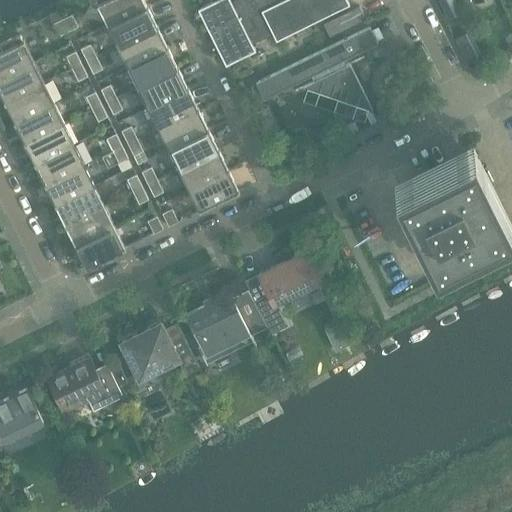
[(148,4),(145,0),(96,0),(98,3),(97,3),(107,24),(148,4)]
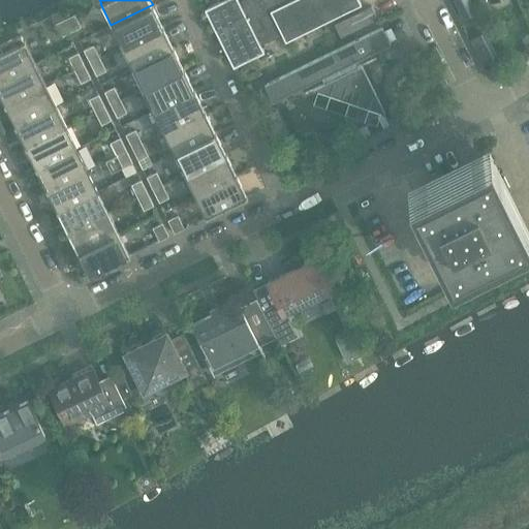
[(286,40),(360,4),(358,0),(240,0),(237,2),(236,0),(224,0),(206,10),(234,66),(263,51),(260,45),(283,34),(286,40)]
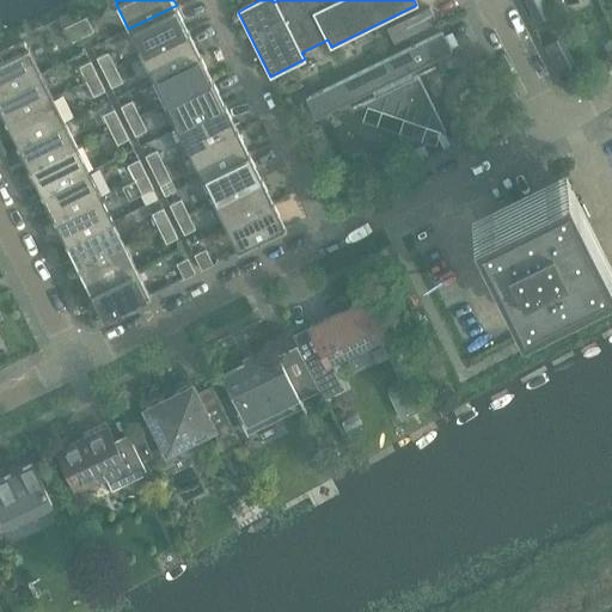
[(542,0),(526,0),(537,22),(550,16),(542,0)]
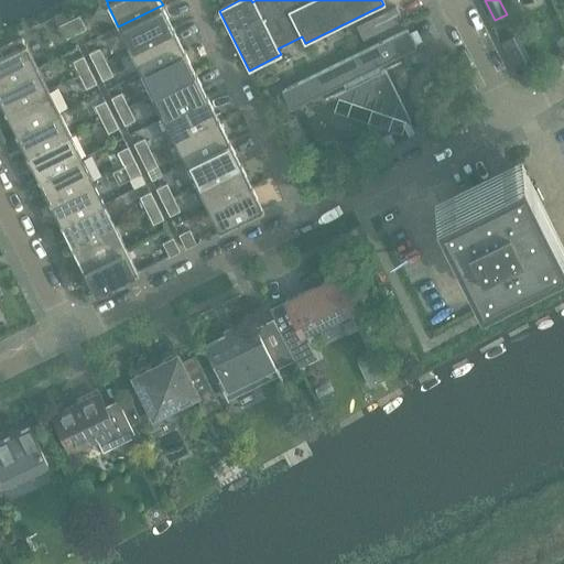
[(174,26),(163,4),(118,26),(130,50),(174,26)]
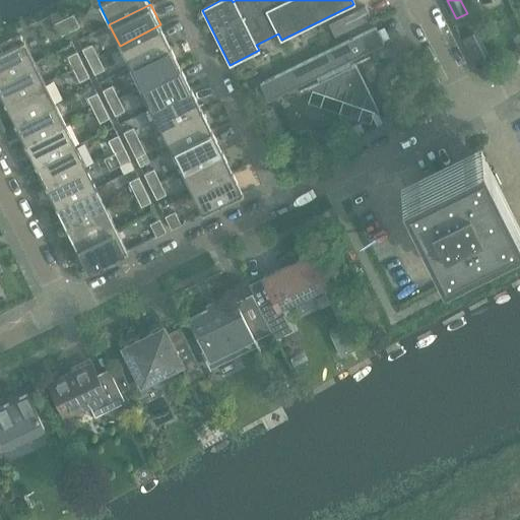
[(363,5),(328,22),(333,34),(369,16),(363,5)]
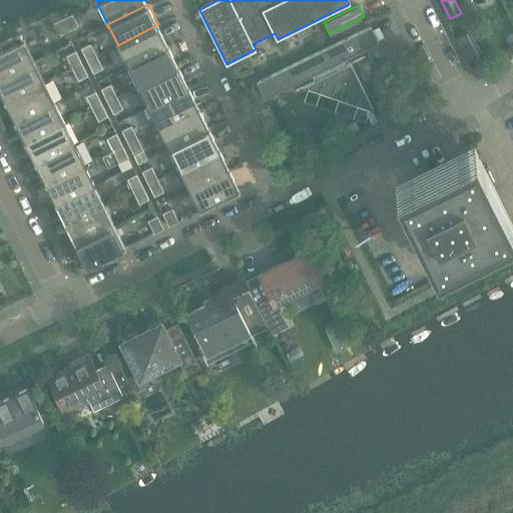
[(78,25),(72,13),(65,16),(72,29),(78,25)]
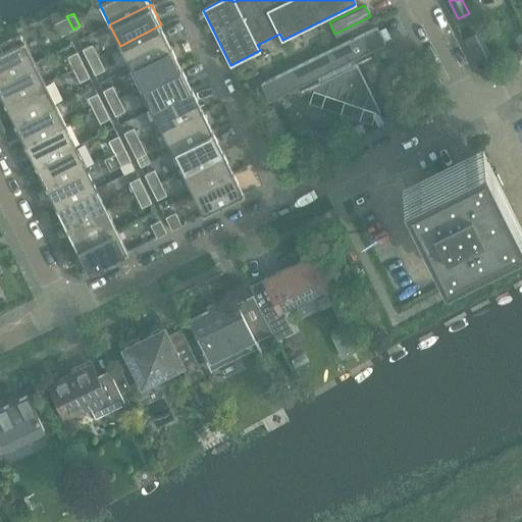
[(67,33),(61,19),(54,22),(60,36),(67,33)]
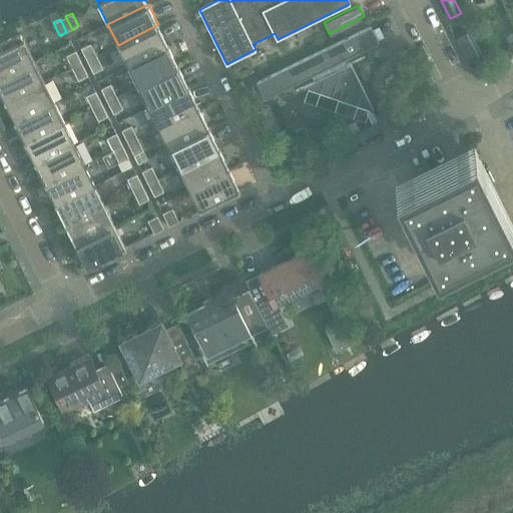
[(168,45),(158,24),(118,45),(128,65),(168,45)]
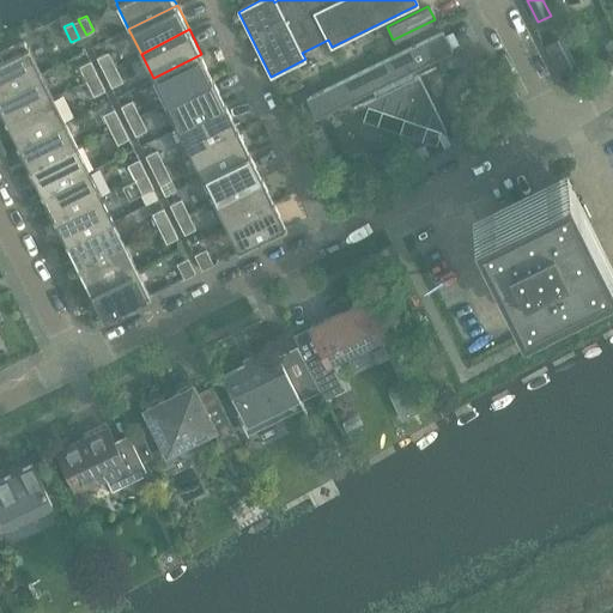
[(445,134),(414,71),(453,52),(443,32),(307,99),(316,120),(359,98),(364,107),(445,134)]
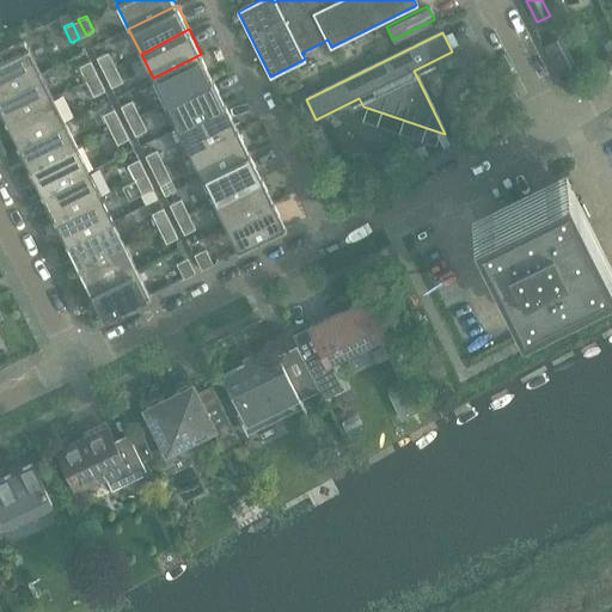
[(0,91),(41,72),(29,47),(28,48),(24,40),(0,51),(0,54),(2,60),(0,60),(0,91)]
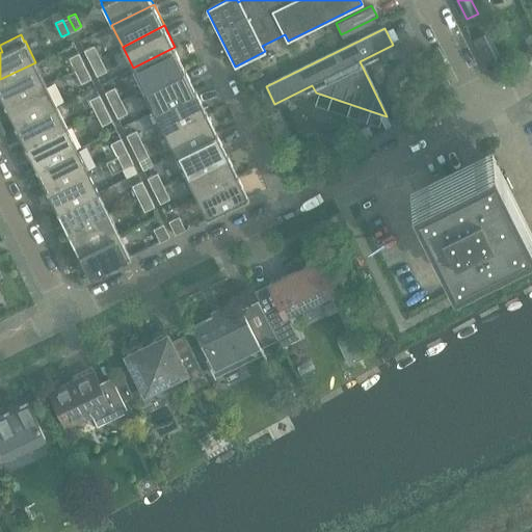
[(100,57),(94,45),(84,50),(90,62),(100,57)]
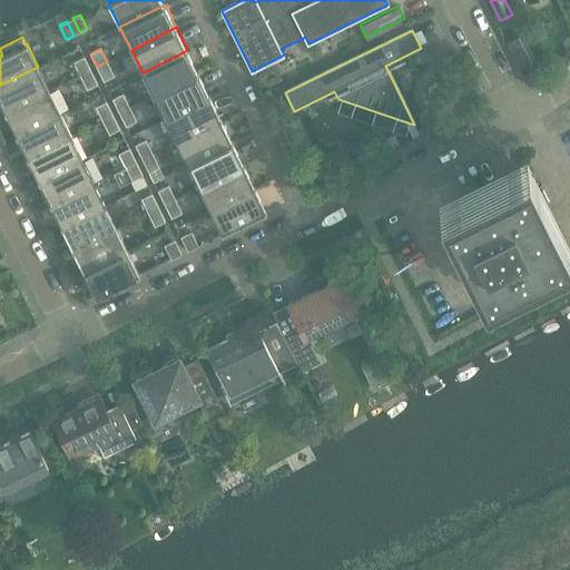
[(199,74),(187,50),(143,72),(154,96),(199,74)]
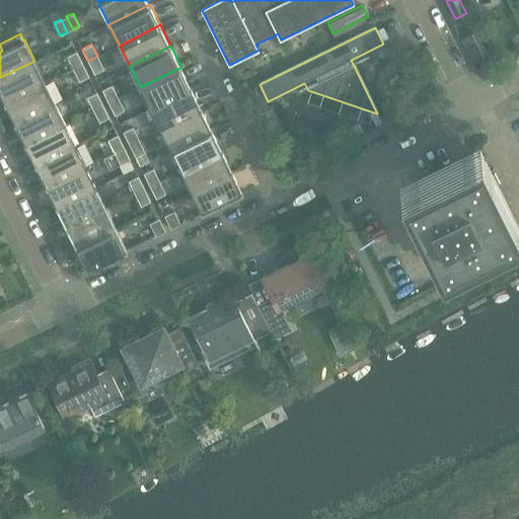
[(478,47),(467,53),(471,62),(484,56),(478,47)]
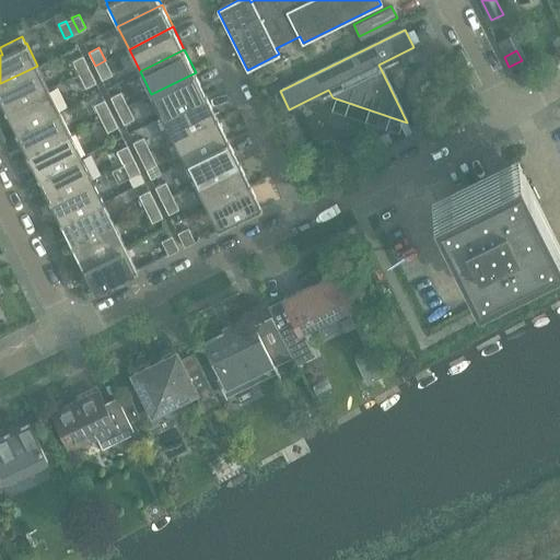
[(90,69),(82,55),(72,60),(79,74),(90,69)]
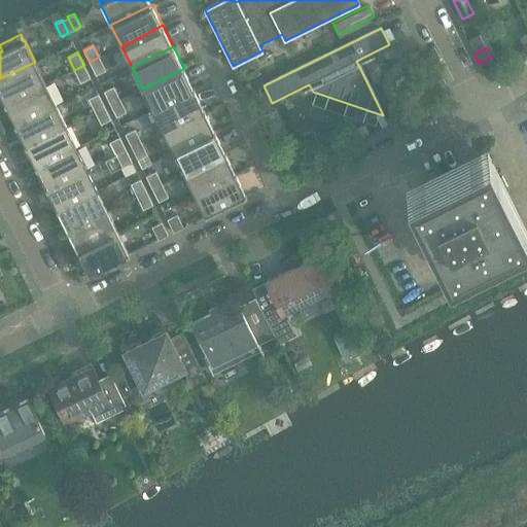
[(106,70),(99,57),(90,62),(96,75),(106,70)]
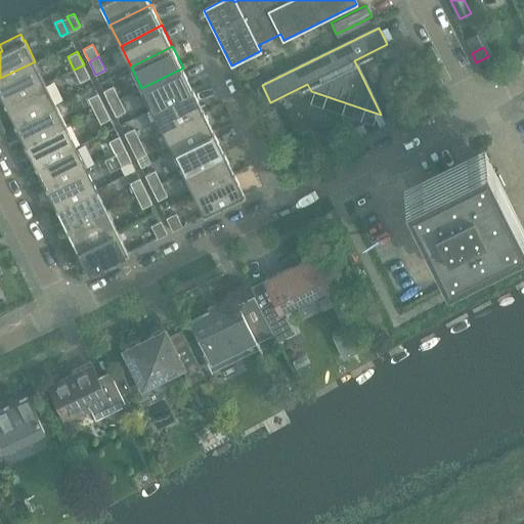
[(45,83),(35,61),(0,78),(0,95),(4,103),(45,83)]
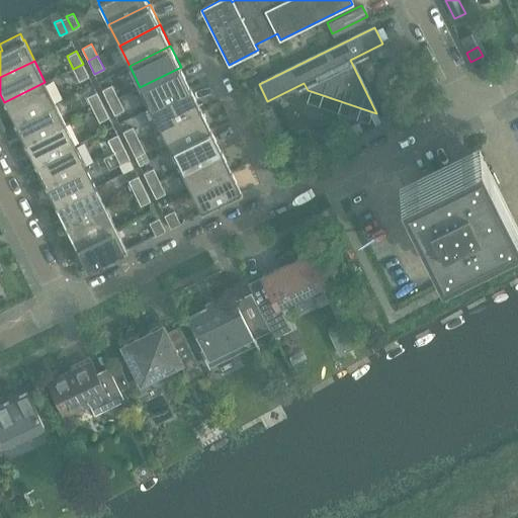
[(89,76),(83,64),(73,69),(79,81),(89,76)]
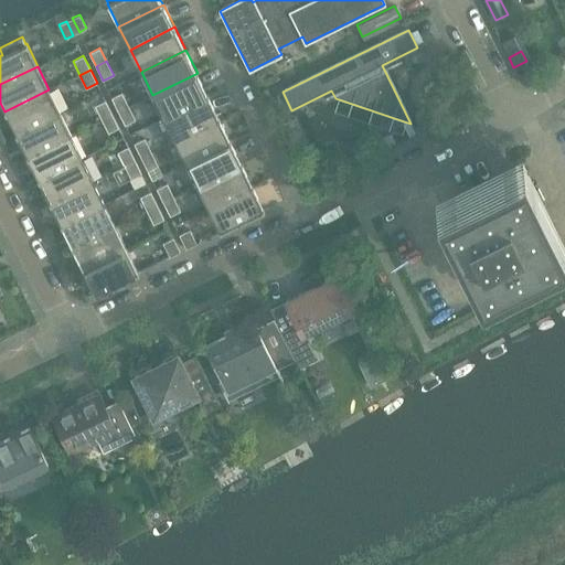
[(529,71),(518,76),(522,84),(524,85),(528,87),(536,83),(529,71)]
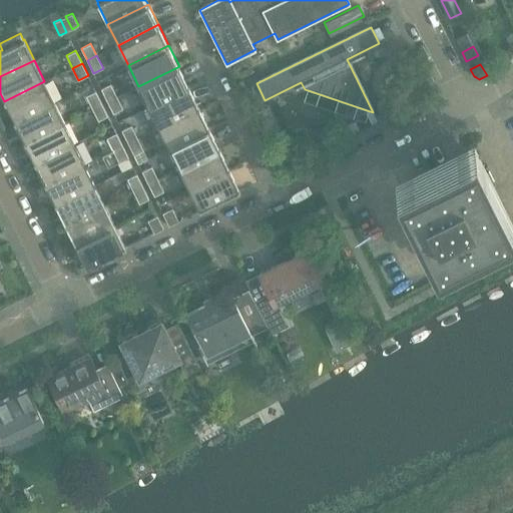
[(189,87),(179,66),(138,86),(148,107),(189,87)]
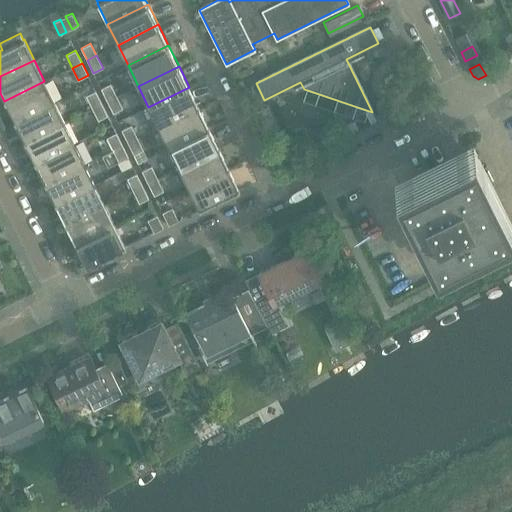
[(55,102),(44,81),(4,101),(14,122),(55,102)]
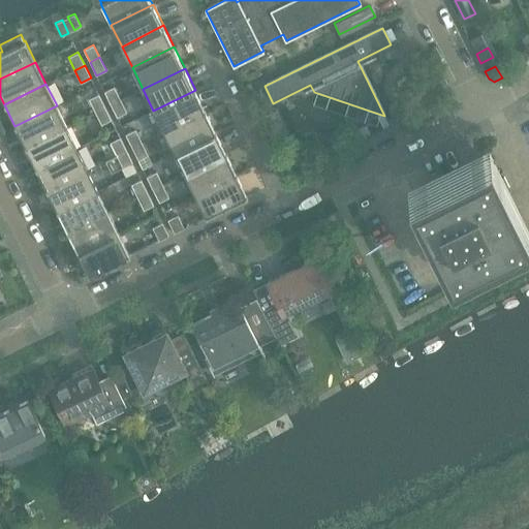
[(121,99),(115,87),(104,91),(111,104),(121,99)]
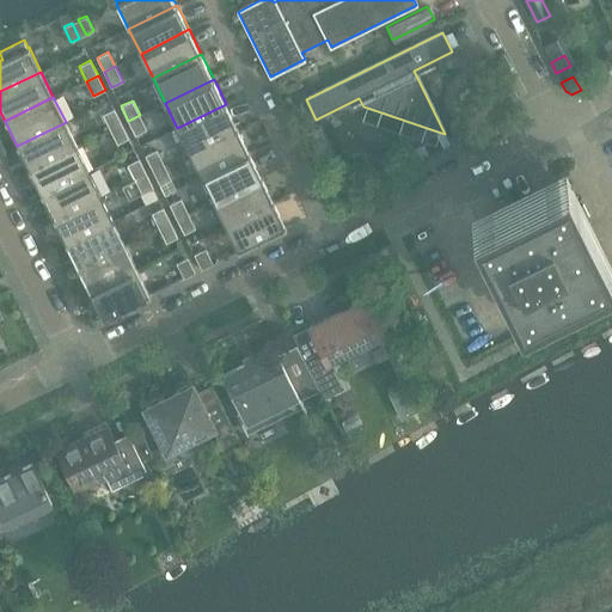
[(238,129),(226,104),(177,128),(190,153),(238,129)]
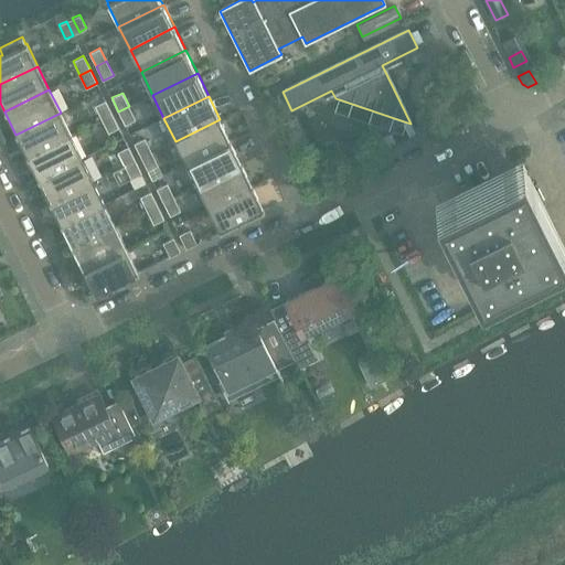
[(113,114),(106,100),(95,106),(103,120),(113,114)]
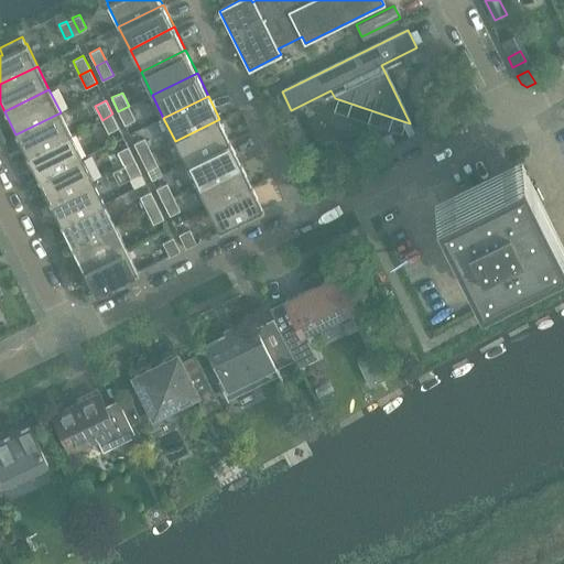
[(136,120),(129,106),(118,111),(126,125),(136,120)]
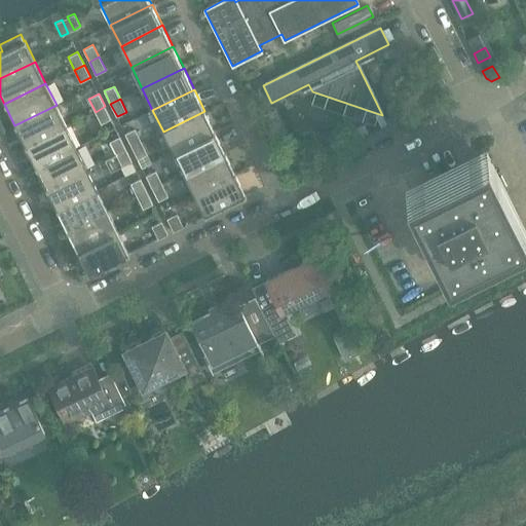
[(67,125),(57,105),(14,125),(25,146),(67,125)]
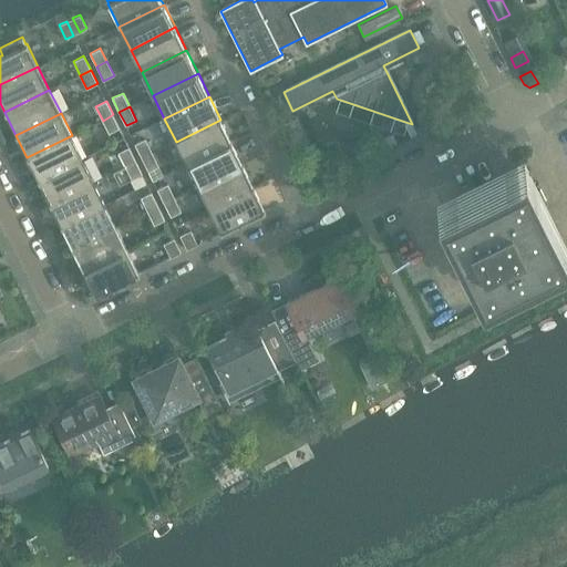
[(120,129),(113,114),(103,121),(110,134),(120,129)]
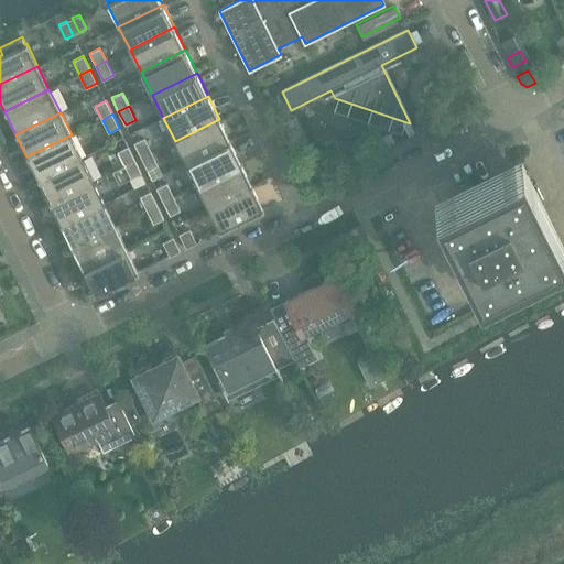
[(231,141),(219,119),(175,141),(186,163),(231,141)]
